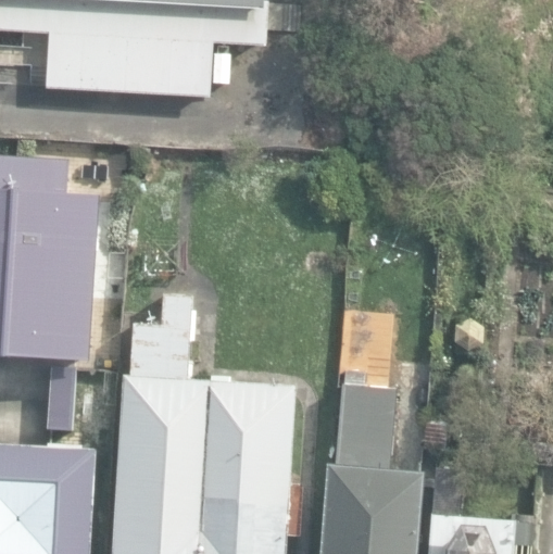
[(0,34),(13,35),(12,48),(42,49),(40,87),(204,97),(205,76),(223,77),(225,42),(261,45),(262,0),(0,0),(0,34)]
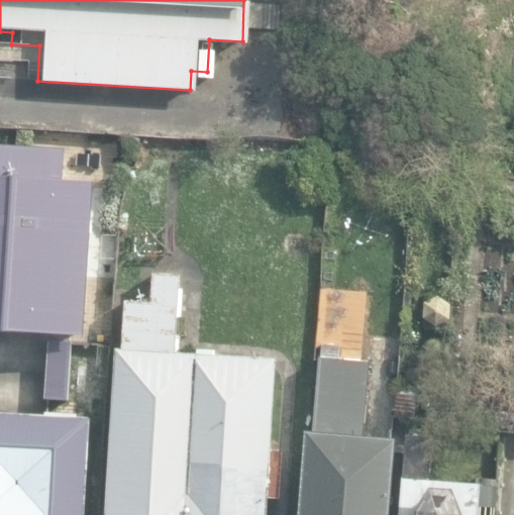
[(0,312),(13,156),(0,153),(0,312)]
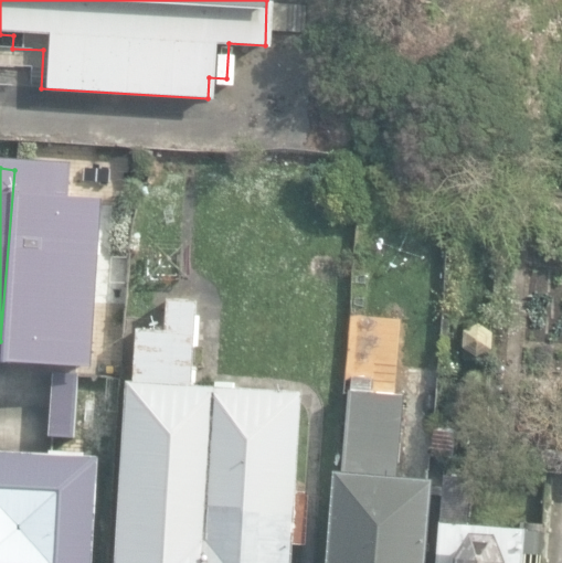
[(69,174),(14,170),(0,341),(0,368),(87,374),(101,203),(66,200),(69,174)]
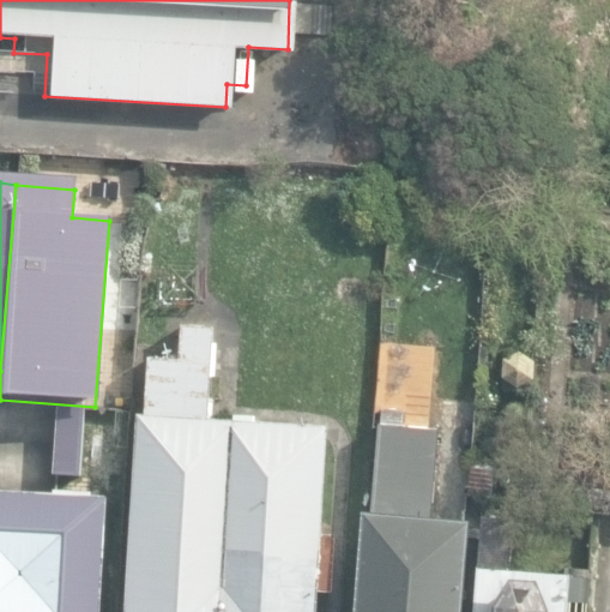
[(315,611),(316,592),(331,593),(334,538),(320,537),(326,429),(206,421),(212,329),(181,327),(180,361),(149,359),(145,417),(137,417),(124,611),(315,611)]
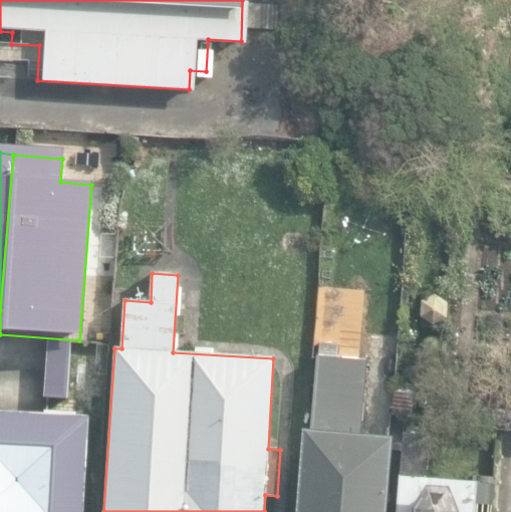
[(382,511),(388,432),(356,430),(360,355),(330,353),(331,339),(310,338),(305,426),(298,425),(293,511),(382,511)]
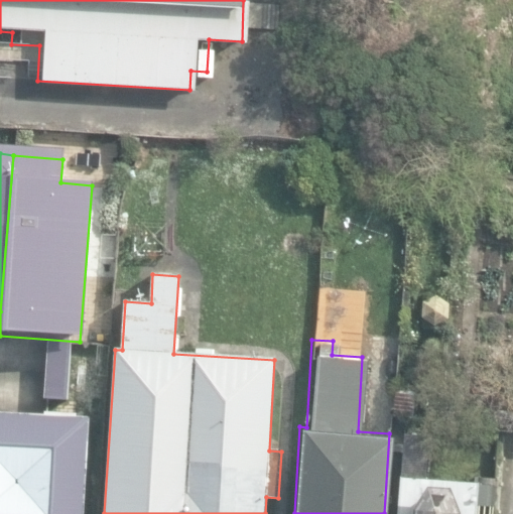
[(393,417),(413,417),(414,391),(394,390),(393,417)]
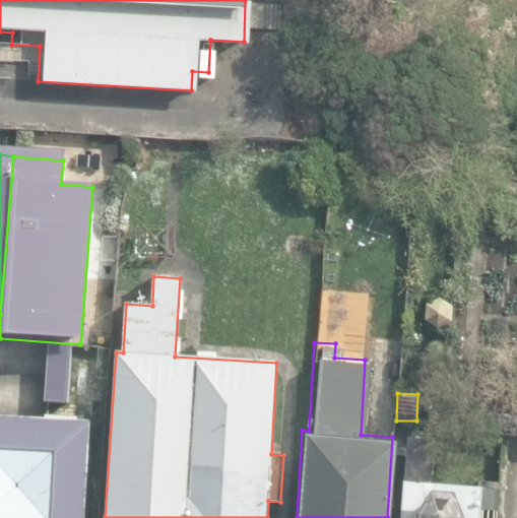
[(85,517),(88,418),(0,415),(0,517),(85,517)]
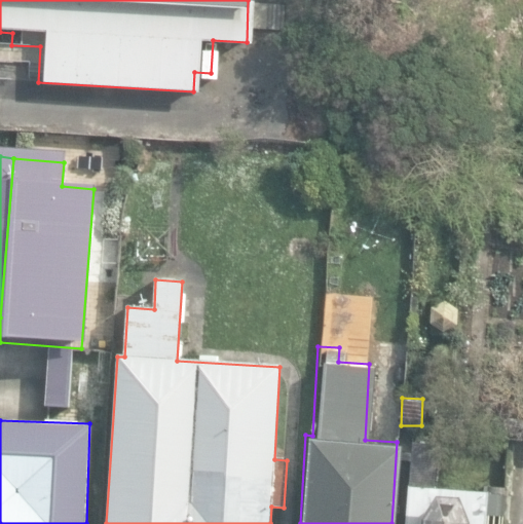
[(498,523),(500,512),(487,511),(488,494),(434,490),(437,447),(410,445),(404,523),(498,523)]
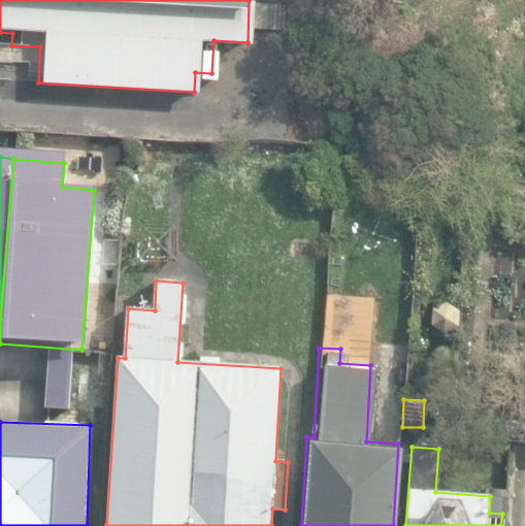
All buildings are outlined.
